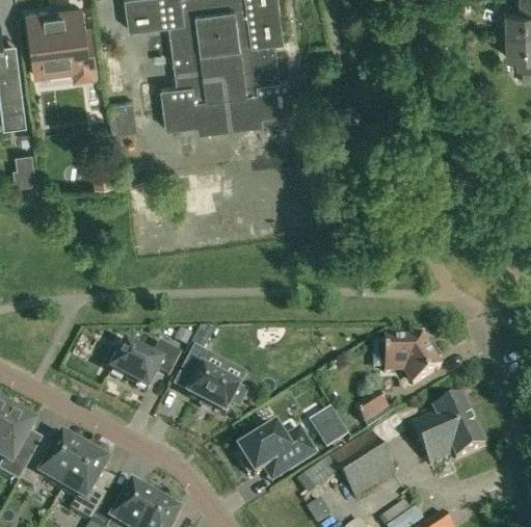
[(133,0),(135,22),(192,19),(191,0),(133,0)]
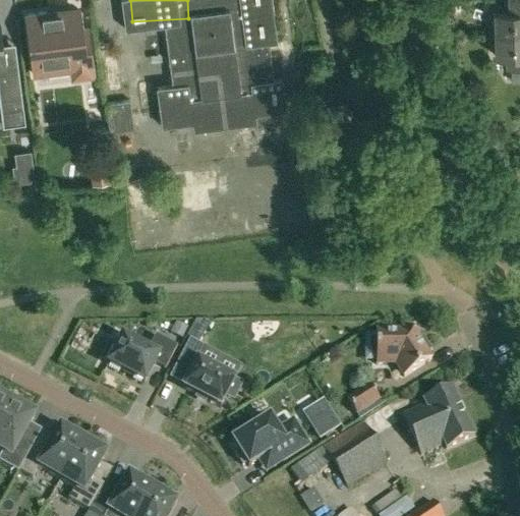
[(201,45),(241,43),(239,0),(199,0),(201,45)]
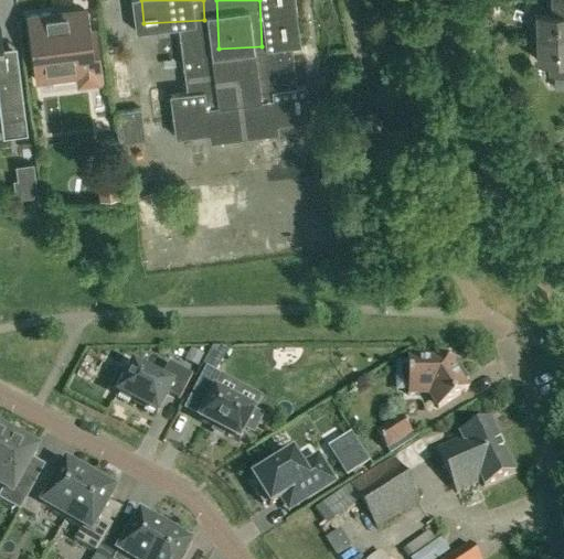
[(535,3),(536,28),(563,27),(563,0),(547,0),(547,3),(535,3)]
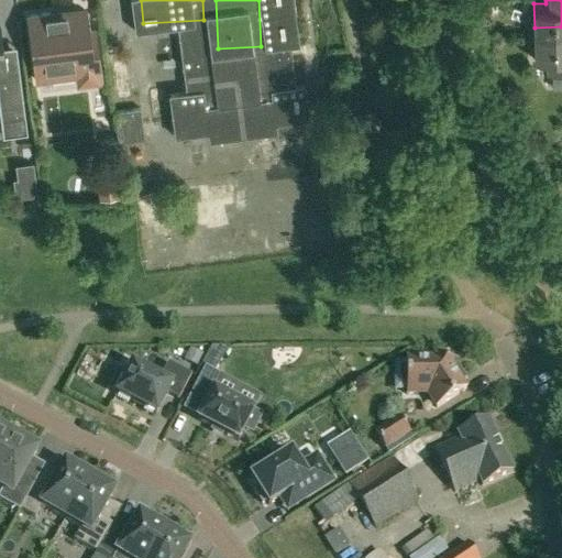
[(29,10),(37,75),(78,70),(78,63),(99,59),(95,23),(88,24),(86,7),(51,11),(50,7),(29,10)]
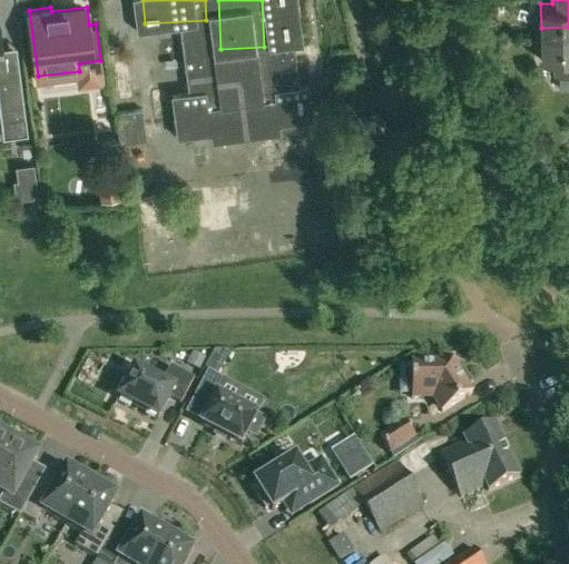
[(0,106),(3,131),(28,128),(16,41),(2,42),(0,21),(0,106)]
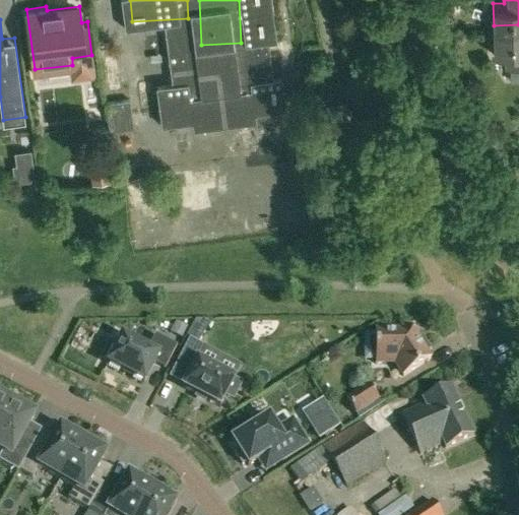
[(174,22),(176,36),(188,34),(187,20),(174,22)]
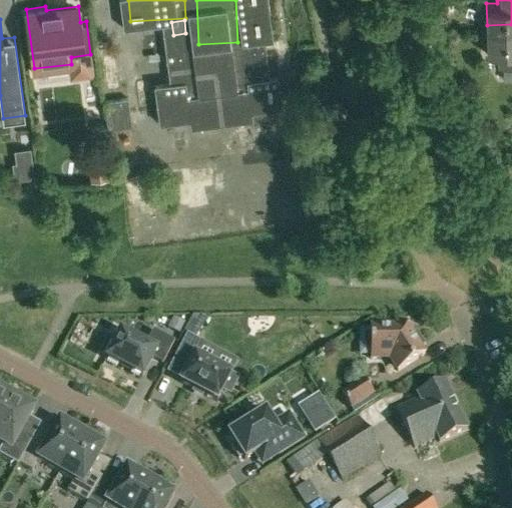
[(511,24),(487,25),(487,48),(498,48),(498,60),(511,59),(511,24)]
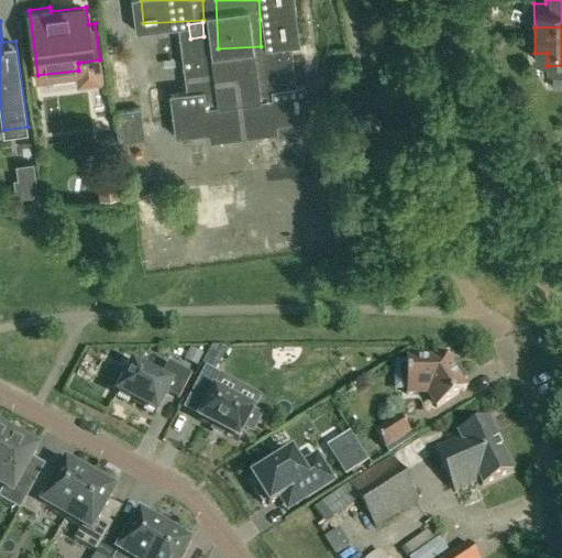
[(182,100),(183,131),(313,127),(313,111),(278,113),(277,101),(255,102),(255,98),(182,100)]
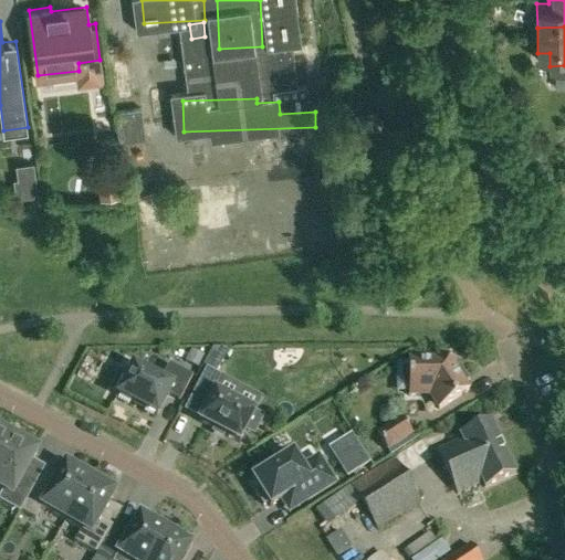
[(148,102),(127,104),(132,135),(152,133),(148,102)]
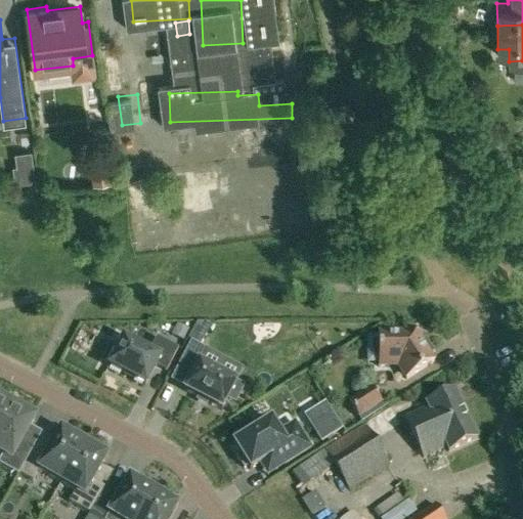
[(41,159),(37,144),(26,147),(30,162),(41,159)]
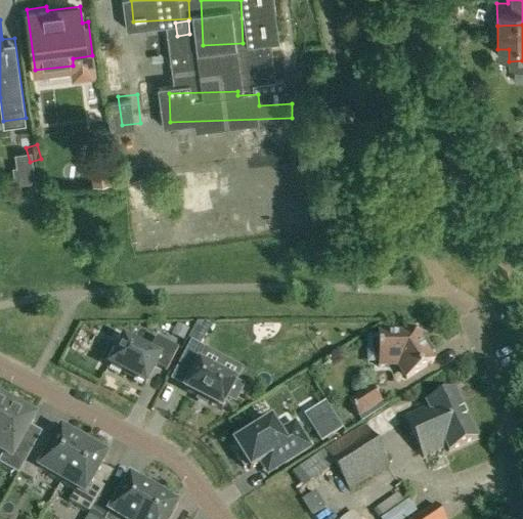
[(90,149),(93,178),(112,175),(107,146),(90,149)]
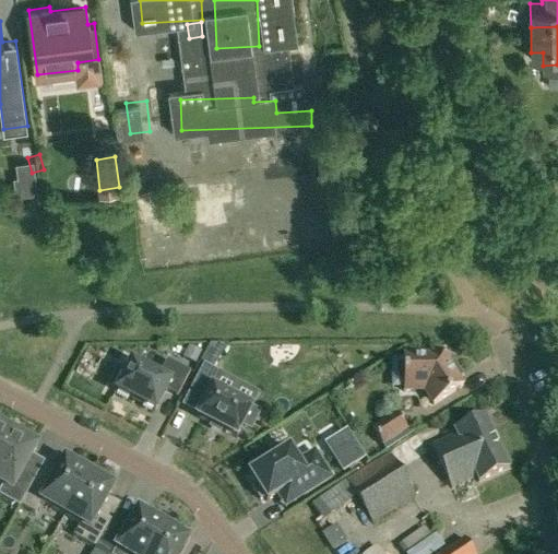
[(525,263),(517,250),(507,256),(515,270),(525,263)]
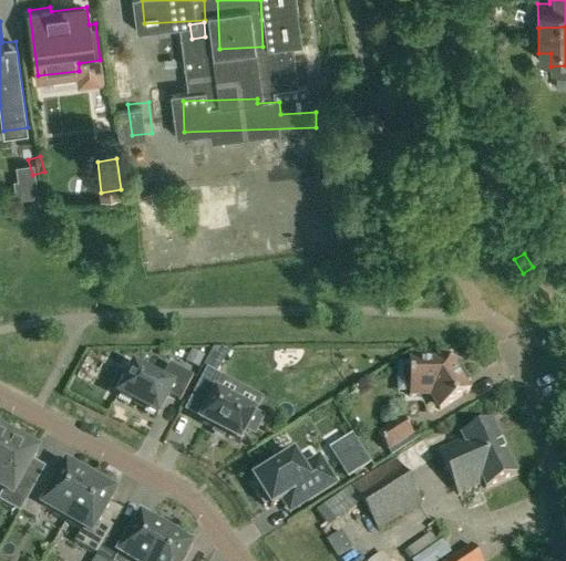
[(410,393),(431,392),(440,406),(470,387),(465,380),(469,376),(460,364),(456,366),(454,363),(455,361),(444,354),(443,356),(410,357),(410,393)]
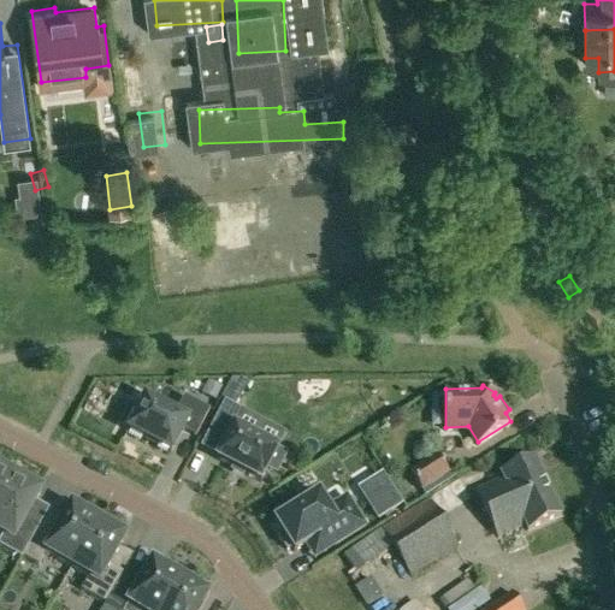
[(145,395),(129,426),(172,448),(183,426),(196,433),(211,406),(195,398),(187,416),(145,395)]
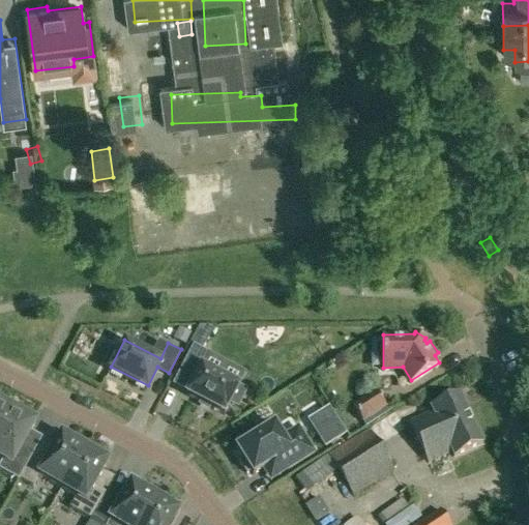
[(238,404),(246,387),(202,363),(209,350),(194,342),(181,366),(196,373),(186,391),(225,412),(231,400),(238,404)]
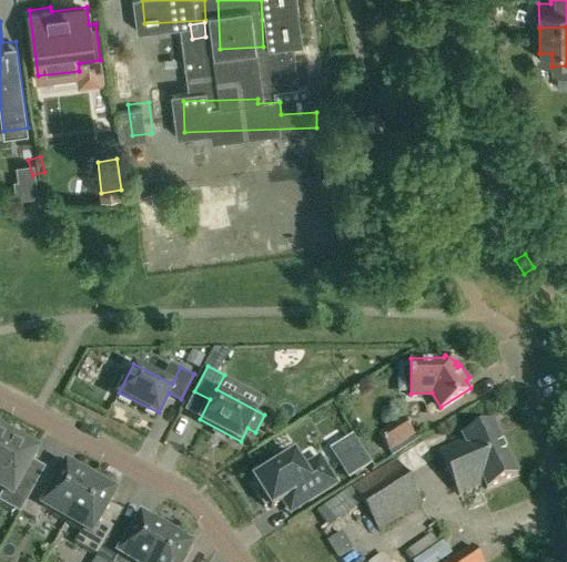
[(380,432),(388,448),(413,432),(403,417),(380,432)]
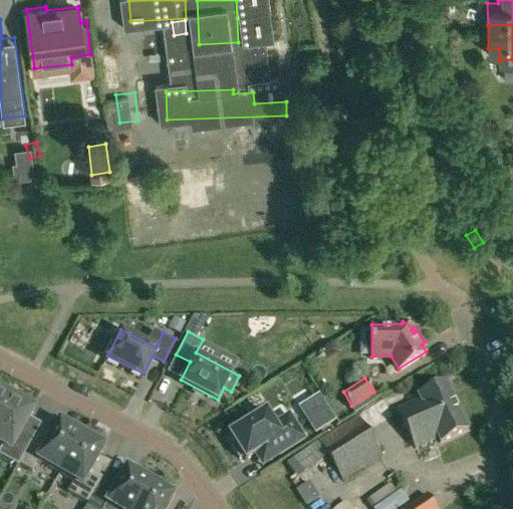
[(440,439),(468,426),(446,378),(418,392),(420,396),(398,406),(416,446),(438,435),(440,439)]
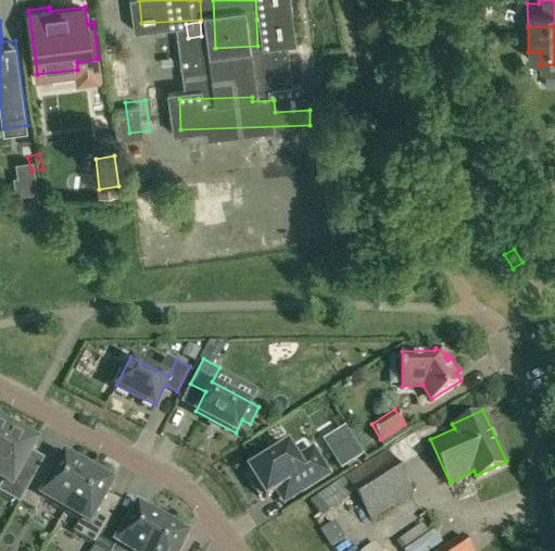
[(0,447),(12,426),(4,422),(7,418),(0,414),(0,447)]
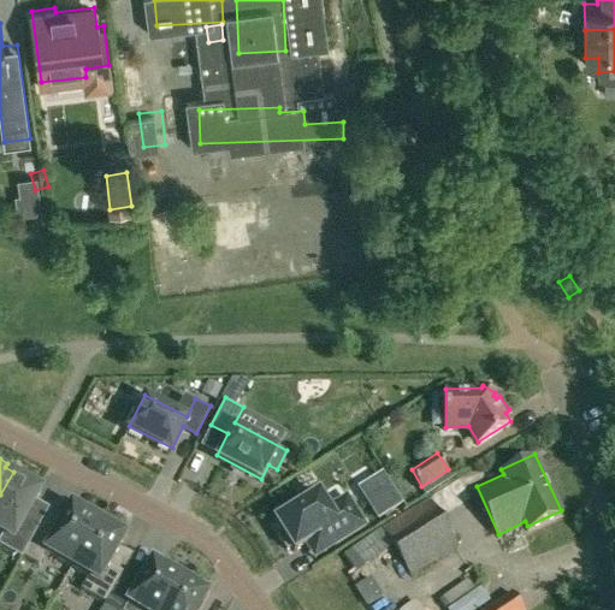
[(370,484),(384,480),(380,465),(365,468),(370,484)]
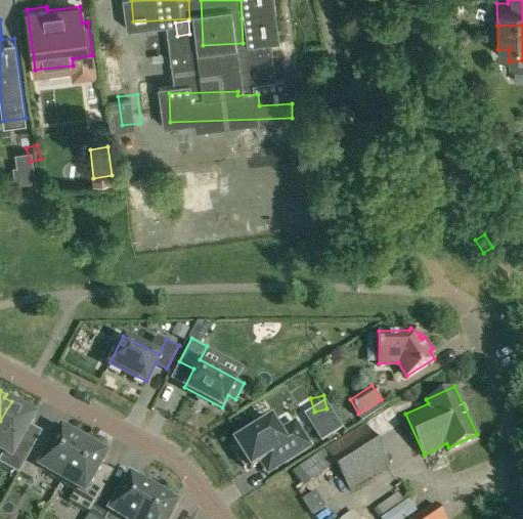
[(11,401),(0,421),(0,449),(3,451),(0,456),(0,461),(18,472),(19,470),(33,446),(20,439),(35,415),(32,413),(34,409),(22,402),(19,406),(11,401)]
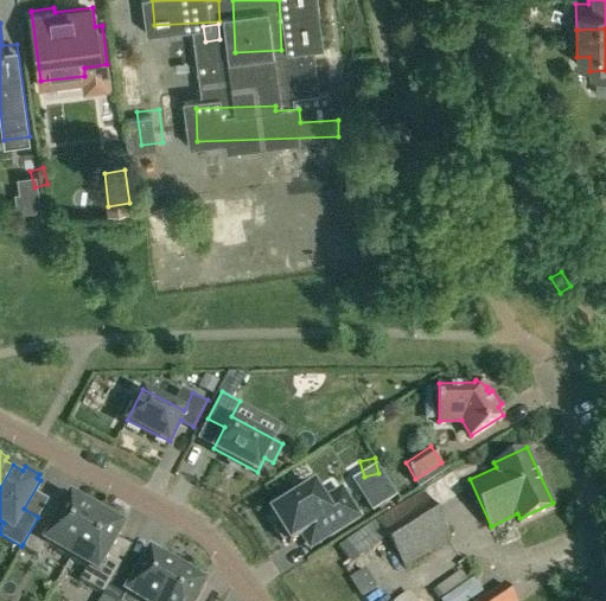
[(435,505),(461,488),(465,486),(453,465),(421,484),(422,486),(376,516),(353,530),(355,532),(337,544),(310,563),(319,576),(386,532),(410,573),(421,564),(418,557),(452,536),(435,505)]
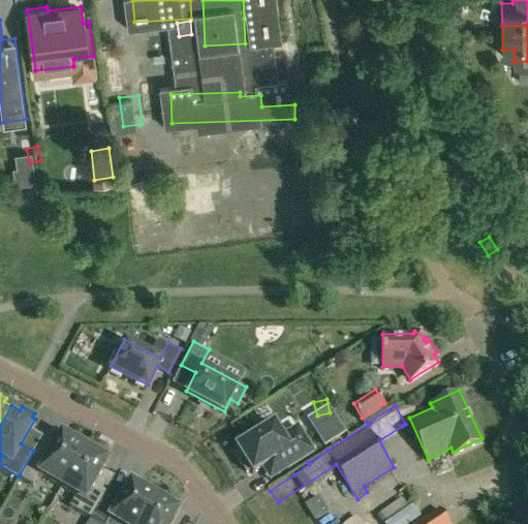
[(324,442),(346,429),(338,415),(316,429),(324,442)]
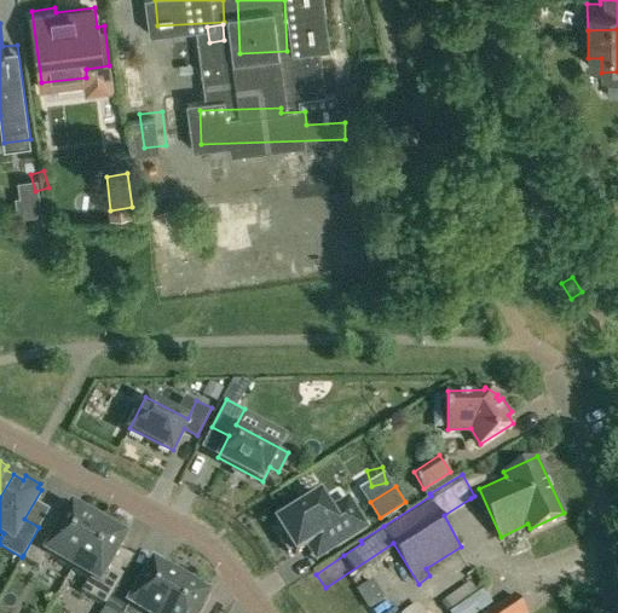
[(352,501),(333,513),(321,492),(277,520),(284,532),(279,535),(289,549),(293,547),(296,550),(328,531),(336,544),(368,525),(352,501)]
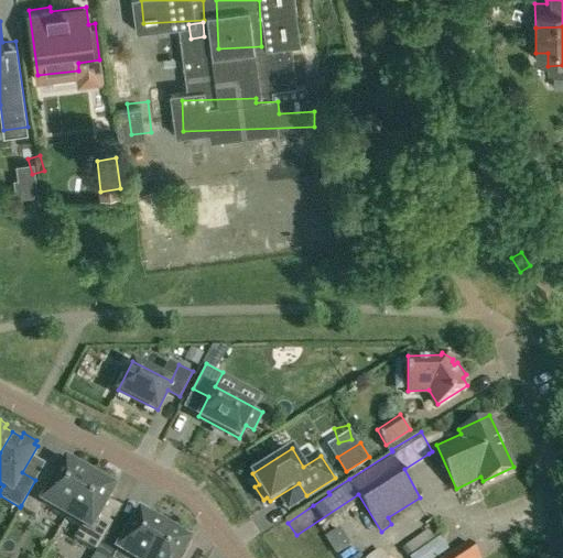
[(65,515),(90,473),(82,468),(84,465),(71,457),(68,460),(65,459),(51,483),(38,476),(35,480),(21,505),(35,514),(43,502),(65,515)]
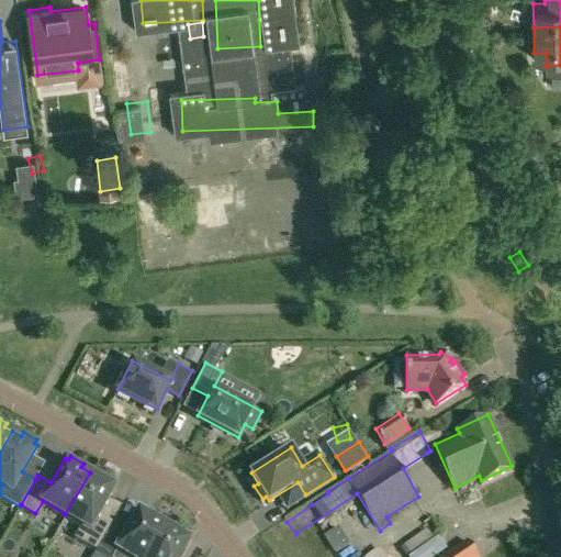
[(90,472),(65,514),(81,523),(74,535),(97,548),(101,539),(101,538),(113,519),(100,511),(114,487),(112,485),(114,481),(101,474),(99,477),(90,472)]
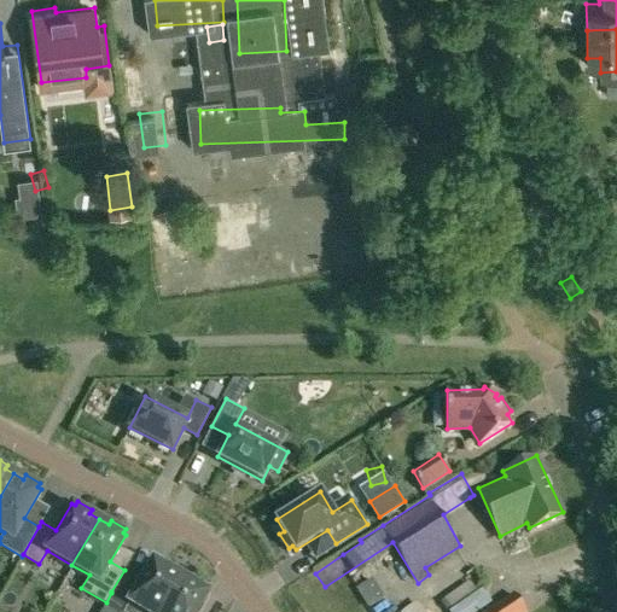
[(124,570),(111,592),(111,593),(128,602),(145,611),(159,611),(180,576),(182,571),(164,561),(162,565),(153,560),(146,572),(141,572),(128,564),(124,570)]
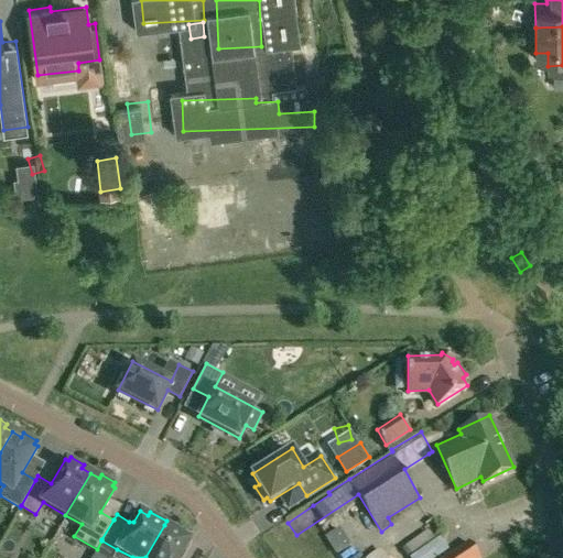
[(164,525),(145,557),(180,557),(193,537),(176,527),(174,531),(164,525)]
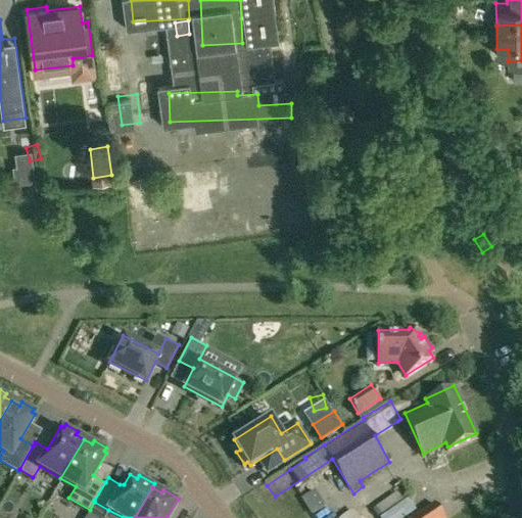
[(402,517),(417,509),(409,496),(379,515),(380,517),(402,517)]
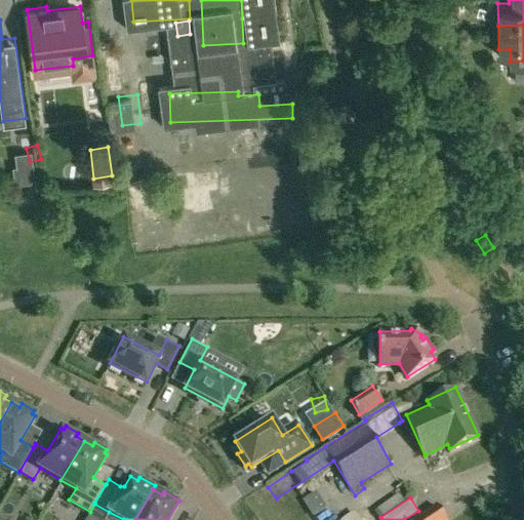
[(407,519),(447,519),(436,502),(407,519)]
